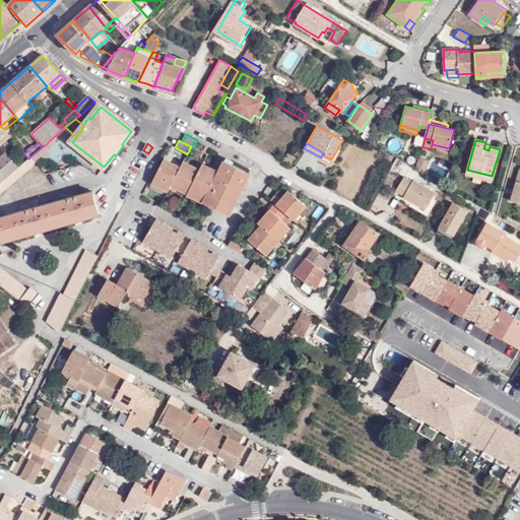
[(448,153),(449,148),(432,144),(431,148),(448,153)]
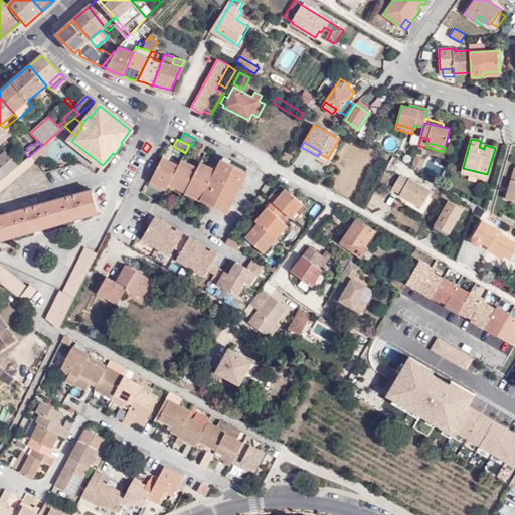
[(50,151),(44,144),(41,146),(30,155),(35,161),(36,162),(50,151)]
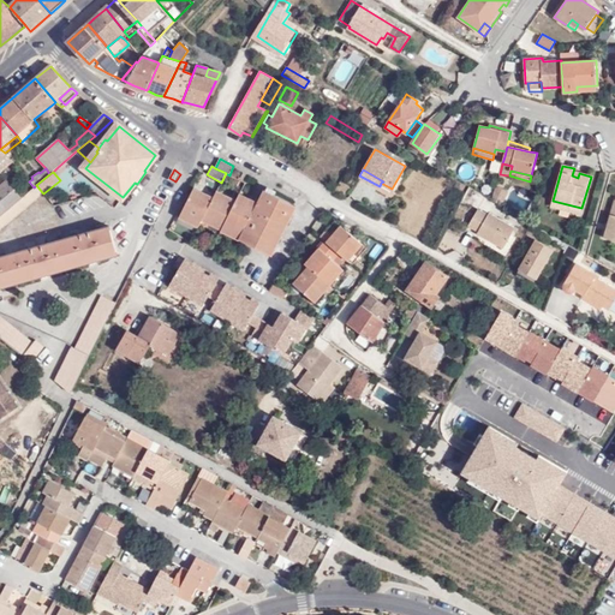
[(15,189),(7,180),(0,186),(0,208),(4,213),(17,202),(22,198),(18,193),(15,189)]
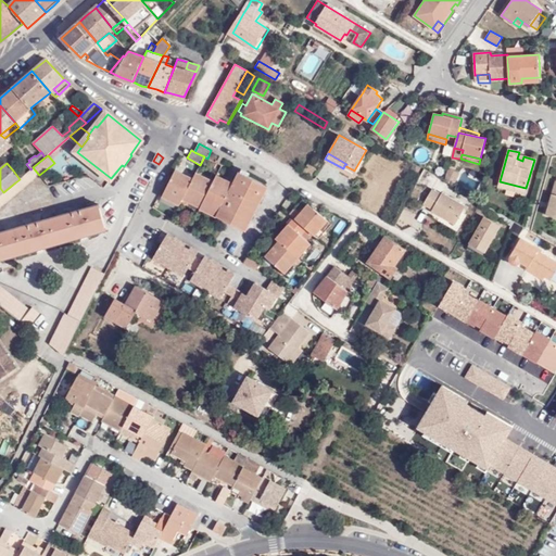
[(33,167),(30,169),(20,179),(15,182),(3,192),(0,196),(0,205),(38,174),(33,167)]
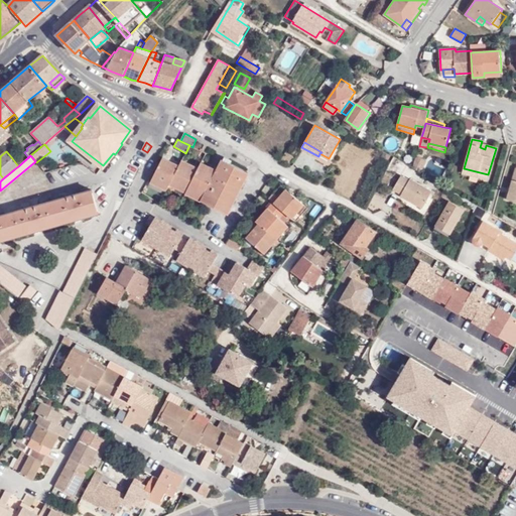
[(428,160),(416,155),(413,167),(419,171),(420,168),(424,170),(428,160)]
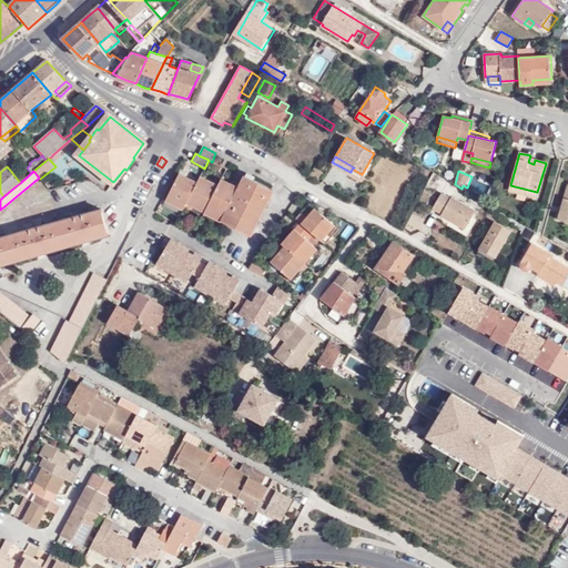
[(455,185),(434,172),(423,192),(437,200),(432,209),(442,214),(440,215),(465,230),(475,212),(452,198),(458,186),(455,185)]
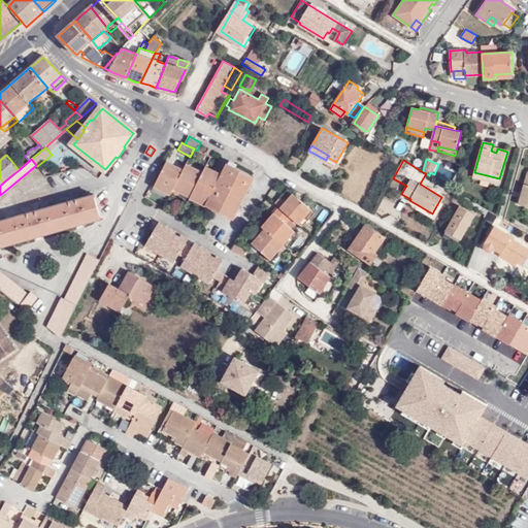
[(176,166),(167,161),(156,183),(172,191),(173,189),(175,185),(182,172),(175,168),(176,166)]
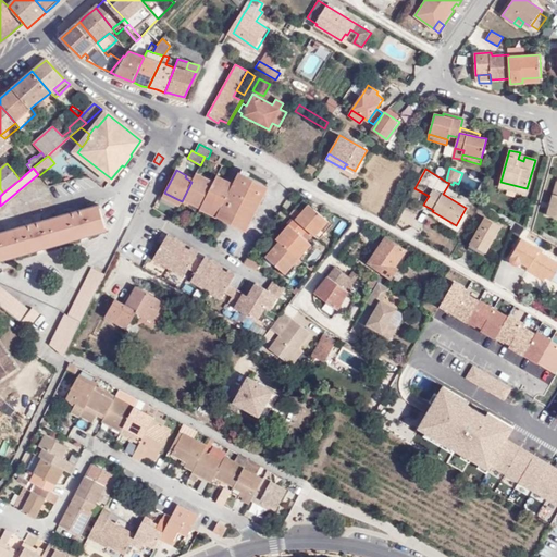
[(219,213),(217,217),(238,229),(262,183),(251,177),(240,172),(234,183),(233,186),(224,182),(225,180),(218,176),(214,182),(213,185),(202,205),(219,213)]
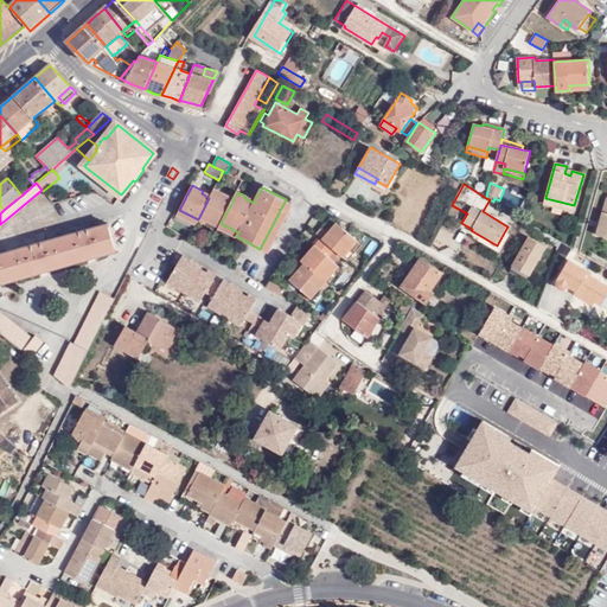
[(224,197),(225,195),(213,189),(211,195),(209,198),(202,212),(221,223),(232,202),(224,197)]
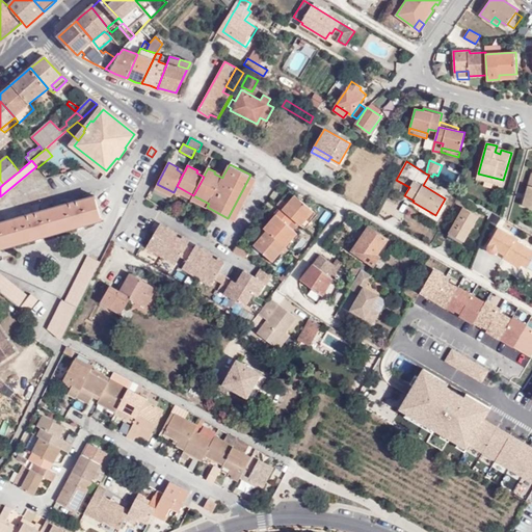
[(502,185),(503,180),(478,174),(476,178),(502,185)]
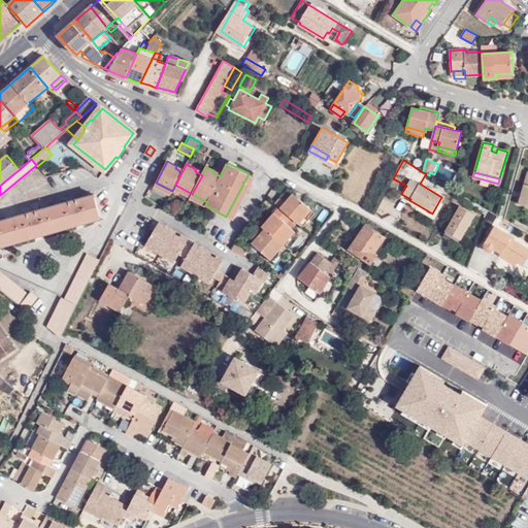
[(232,219),(254,176),(249,173),(226,217),(228,218),(232,219)]
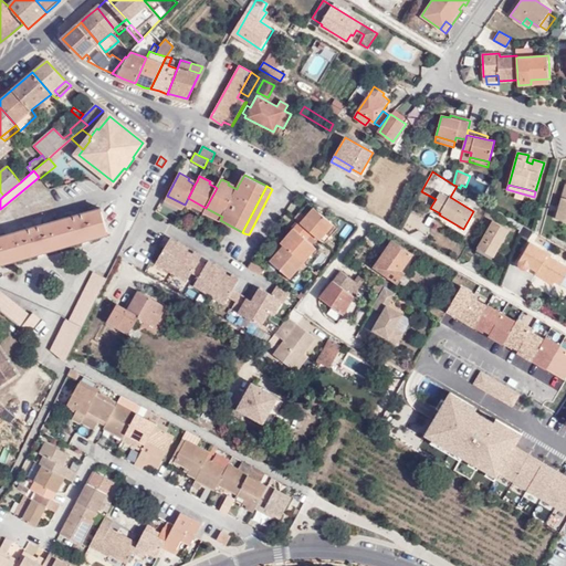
[(250,236),(273,189),(272,189),(249,234),(250,236)]
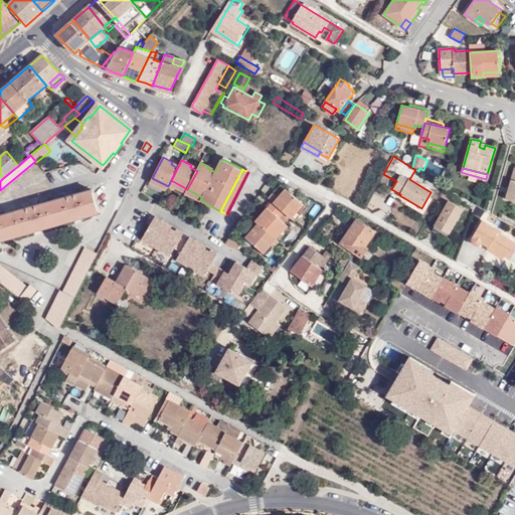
[(166,190),(168,186),(152,178),(150,181),(148,185),(164,194),(166,190)]
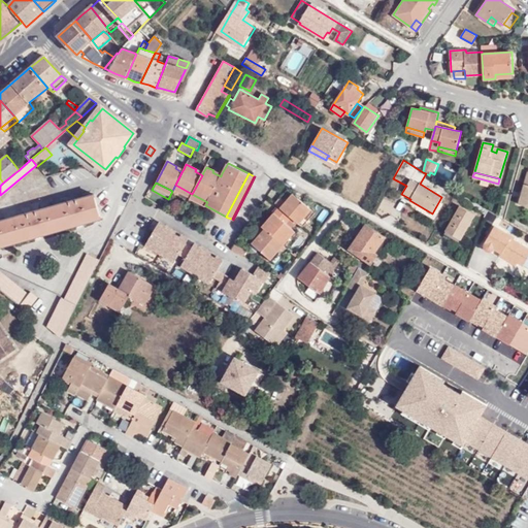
[(175,185),(173,189),(190,198),(192,194),(175,185)]
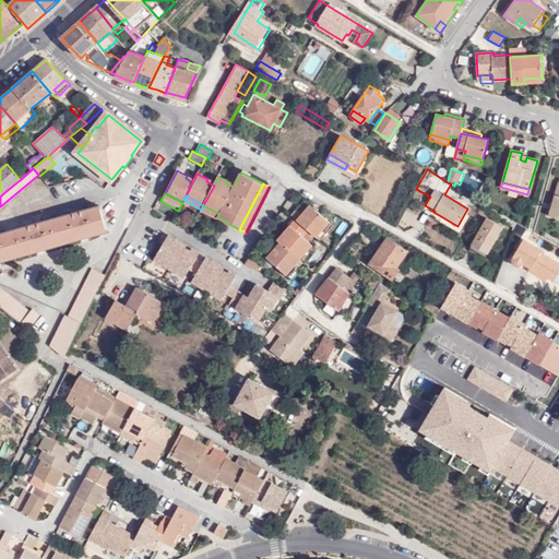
[(203,205),(201,210),(217,217),(219,214),(203,205)]
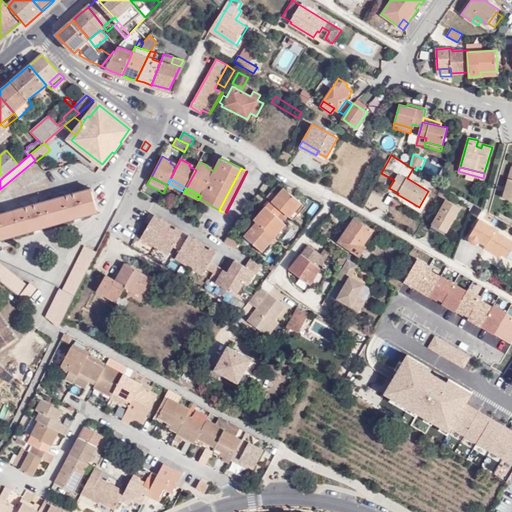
[(0,215),(0,238),(34,229),(34,228),(40,226),(40,228),(73,218),(72,216),(79,215),(80,216),(97,212),(92,189),(0,215)]
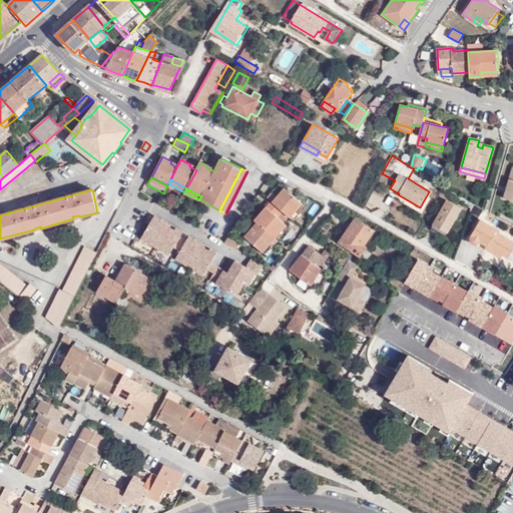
[(283,211),(289,216),(290,217),(296,211),(294,210),(301,203),(285,189),(278,197),(272,192),(267,197),(272,201),(283,211)]
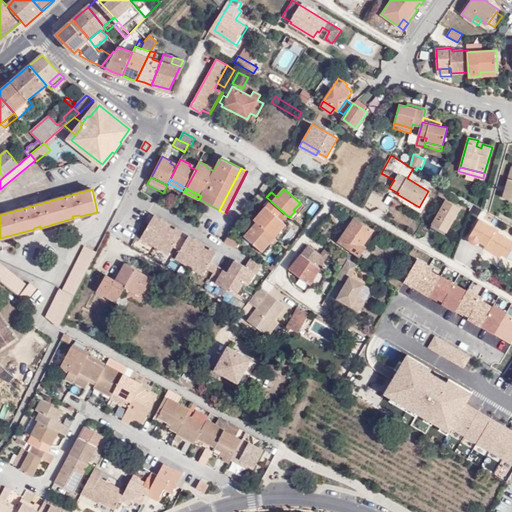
[(446,232),(461,208),(446,199),(432,224),(446,232)]
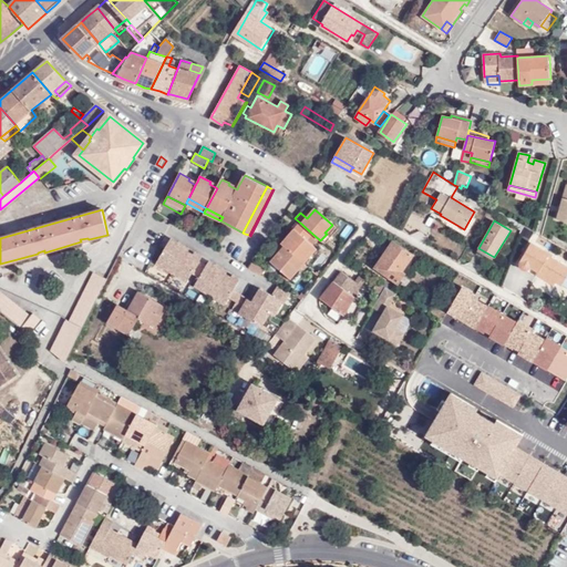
[(300,223),(288,235),(280,244),(300,261),(313,246),(307,240),(312,234),(300,223)]
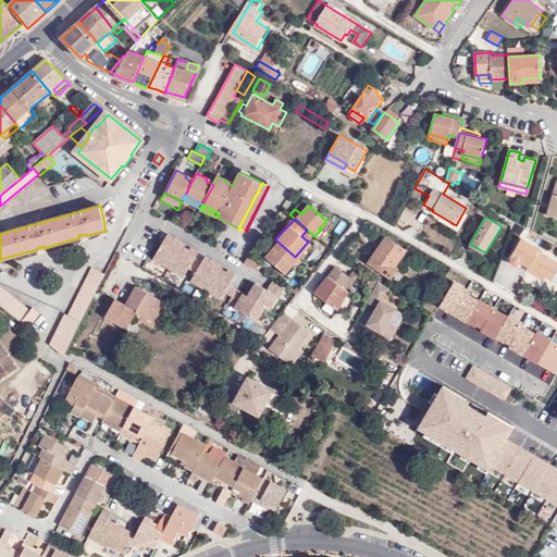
[(308,242),(313,235),(307,230),(301,236),(308,242)]
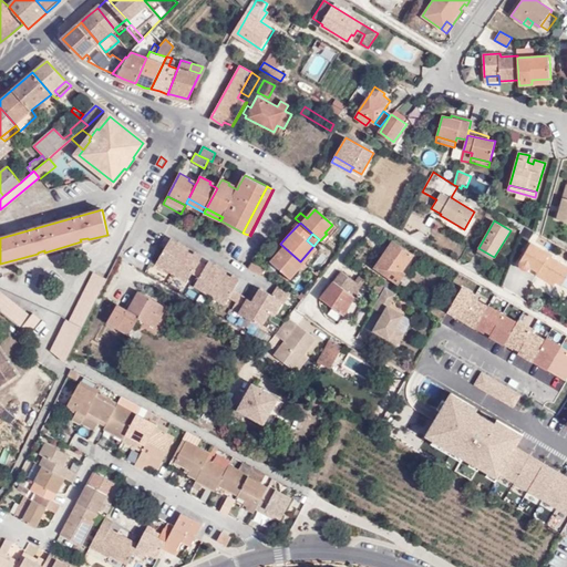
[(178,243),(171,238),(156,264),(187,282),(193,272),(199,261),(202,257),(194,253),(193,255),(177,245),(178,243)]
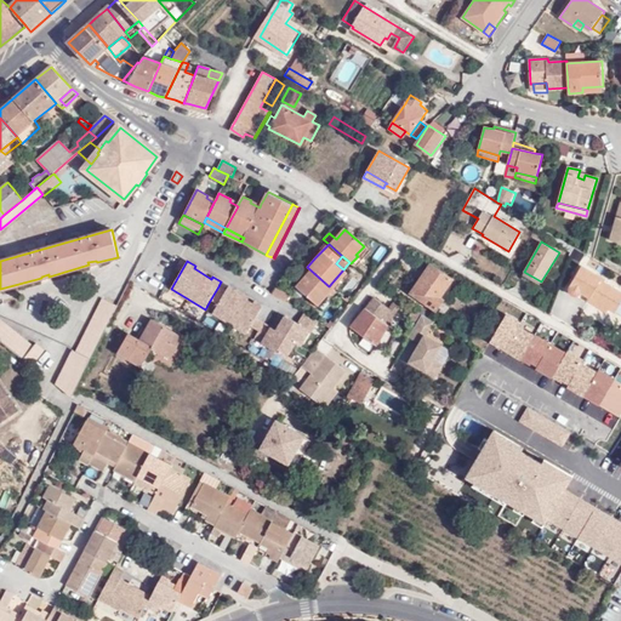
[(325,295),(325,296),(332,289),(329,286),(307,267),(305,265),(297,273),(305,278),(296,288),(317,305),(325,295)]
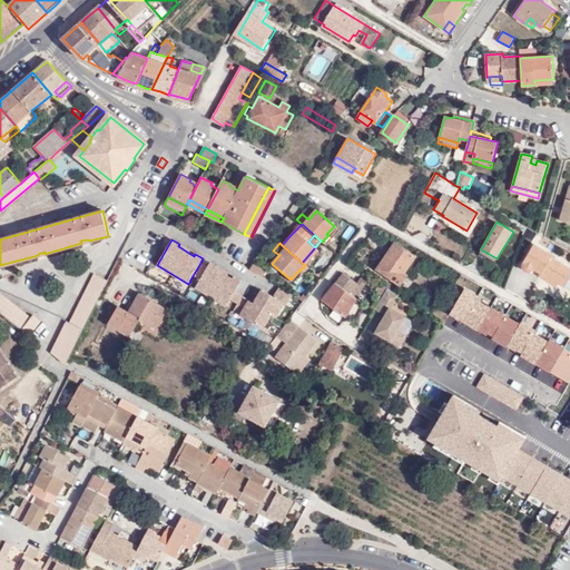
[(195,254),(179,244),(178,246),(194,256),(195,254)]
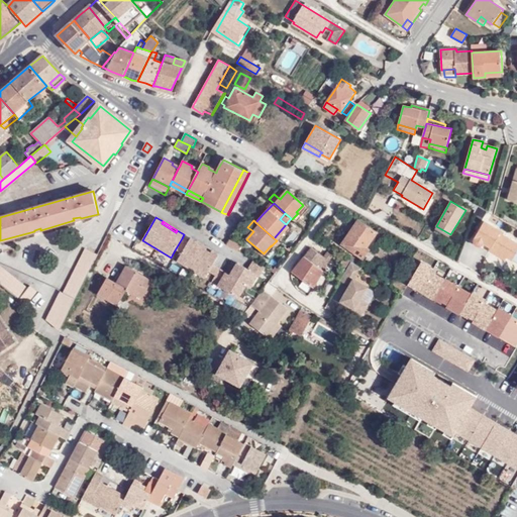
[(366,247),(376,232),(358,221),(341,243),(362,257),(368,249),(366,247)]
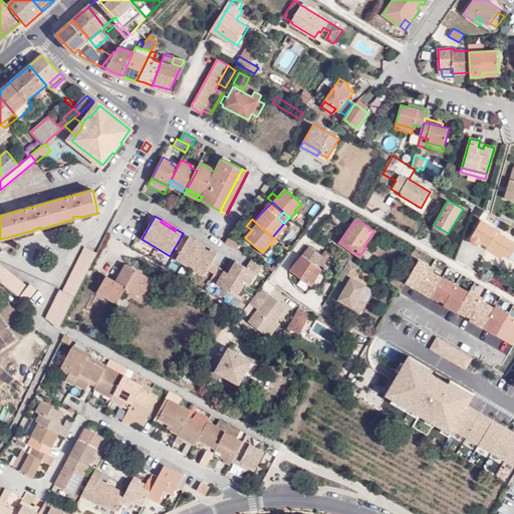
[(488,246),(487,250),(499,257),(501,254),(504,256),(509,259),(513,249),(513,242),(500,234),(497,233),(498,230),(482,220),(471,238),(472,243),(476,245),(479,245),(482,242),(488,246)]
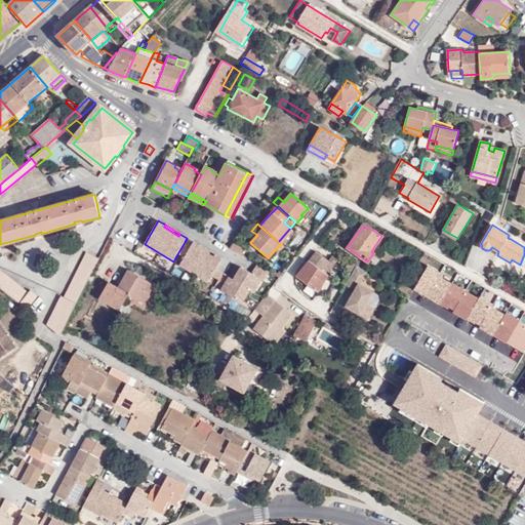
[(281,244),(293,230),(290,228),(278,242),(281,244)]
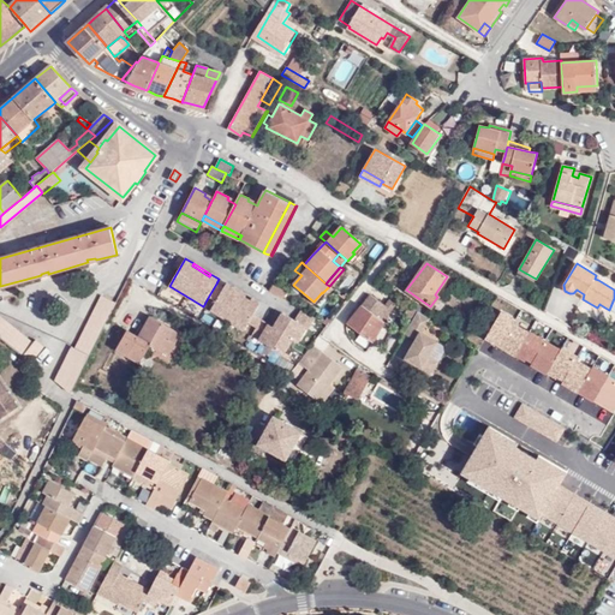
[(209,312),(245,330),(249,322),(254,315),(262,300),(254,296),(252,298),(234,288),(237,285),(228,280),(224,288),(216,300),(209,312)]
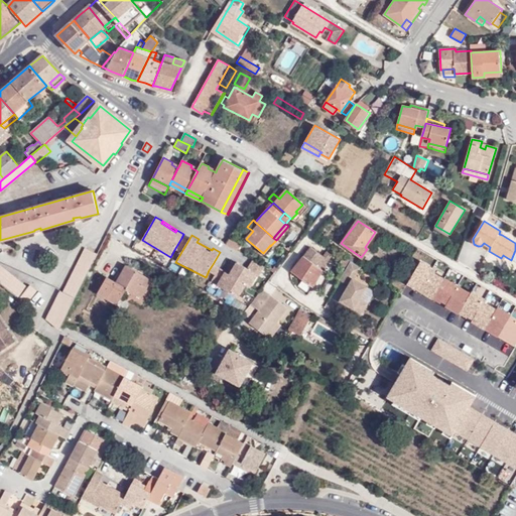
[(233,236),(227,244),(237,250),(241,243),(233,236)]
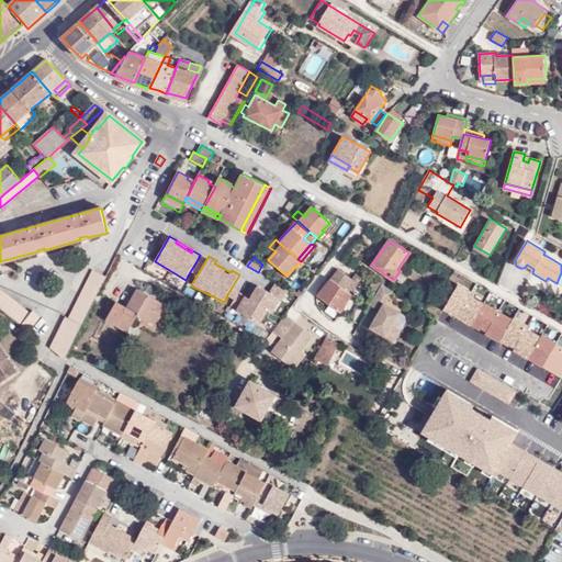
[(198,274),(204,263),(198,259),(191,270),(198,274)]
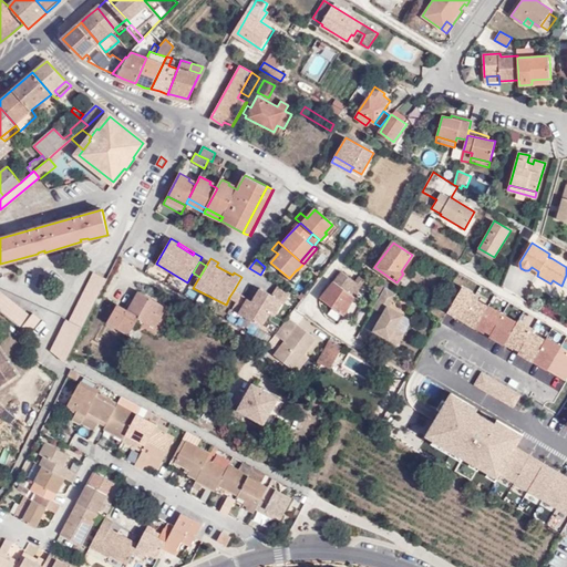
[(354,280),(341,271),(333,281),(320,298),(343,315),(351,301),(354,296),(353,295),(364,278),(359,275),(354,280)]
